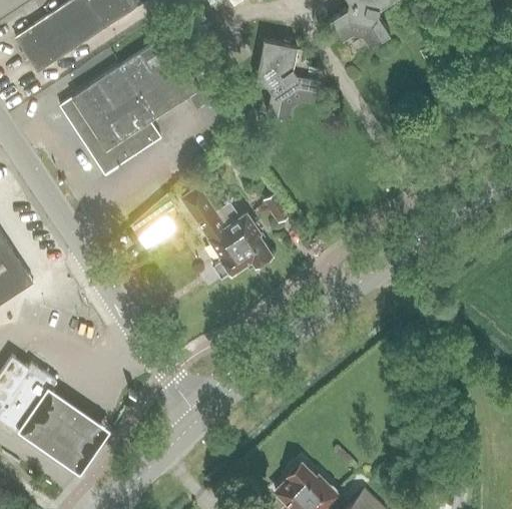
[(38,73),(133,11),(148,0),(75,0),(15,40),(24,52),(20,55),(26,63),(29,61),(38,73)]
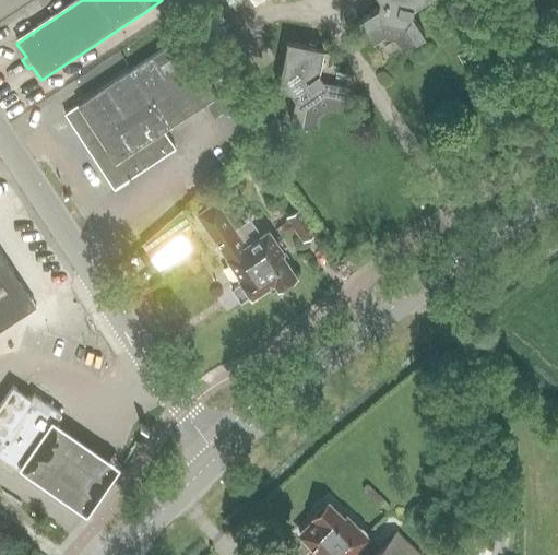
[(430,0),(377,0),(380,6),(378,13),(357,26),(372,49),(383,42),(395,45),(402,56),(426,40),(412,19),(414,11),(430,0)]
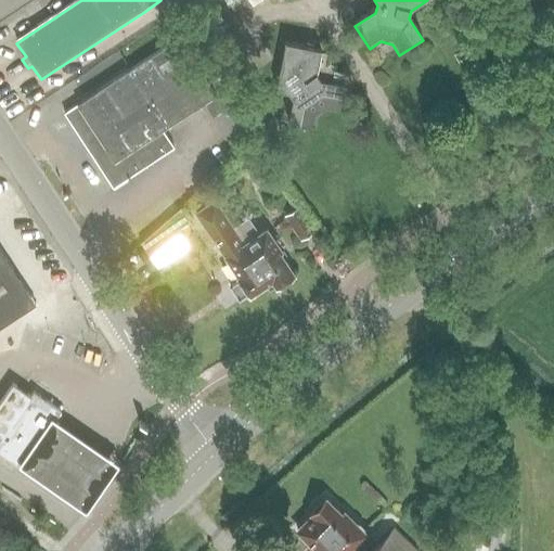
[(217,98),(179,40),(64,116),(113,191),(174,150),(163,133),(203,106),(213,120),(224,112),(216,99),(217,98)]
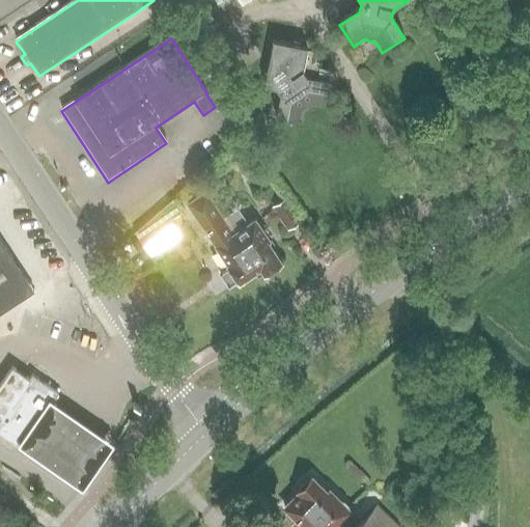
[(324,110),(329,84),(306,80),(302,74),(307,52),(273,45),(263,89),(275,91),(280,99),(275,120),(301,126),(304,113),(313,108),(324,110)]
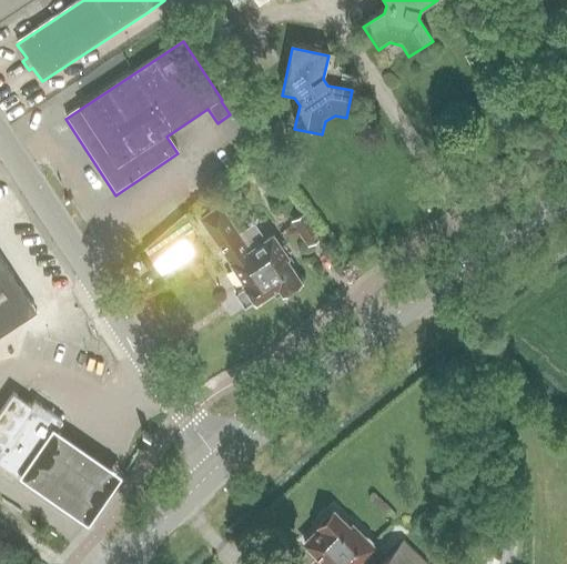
[(277,178),(269,162),(253,171),(262,187),(277,178)]
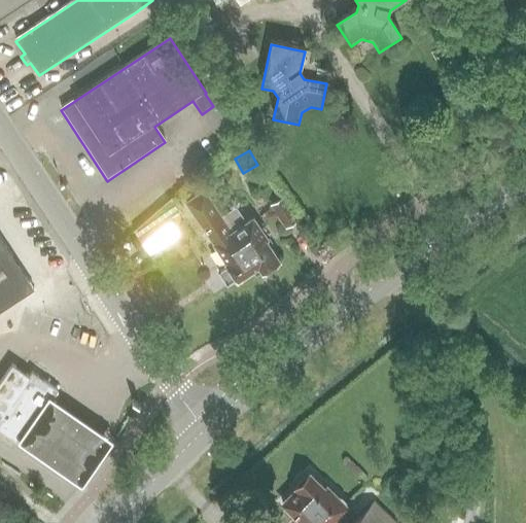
[(256,271),(222,221),(204,195),(186,207),(229,267),(219,274),(229,287),(236,282),(238,284),(256,271)]
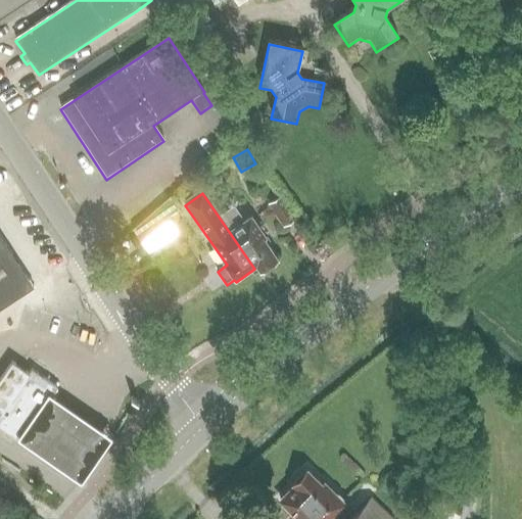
[(181,213),(172,199),(134,233),(149,256),(179,237),(169,221),(181,213)]
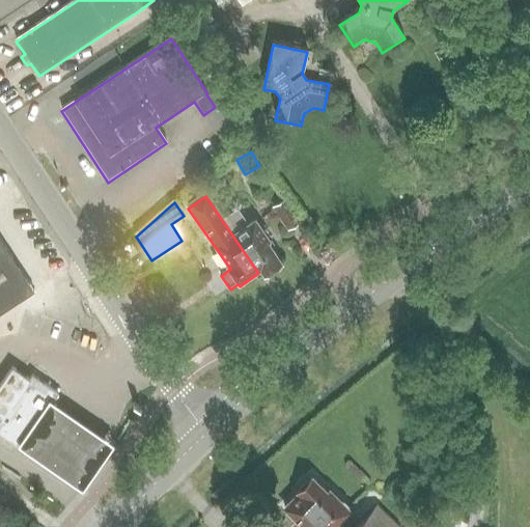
[(287,233),(301,225),(287,202),(274,211),(287,233)]
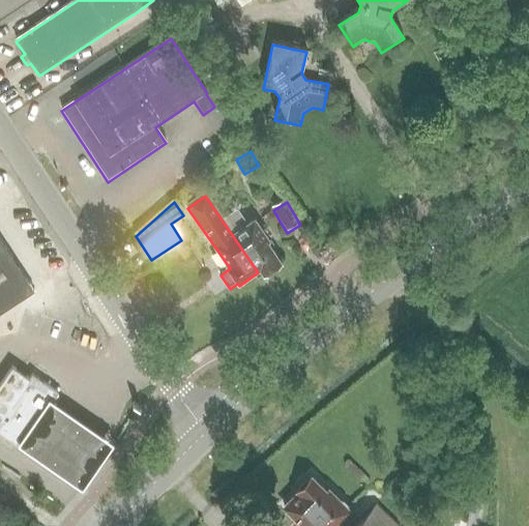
[(224,223),(258,272),(260,271),(263,276),(280,265),(266,245),(267,240),(255,222),(246,227),(237,213),(224,223)]
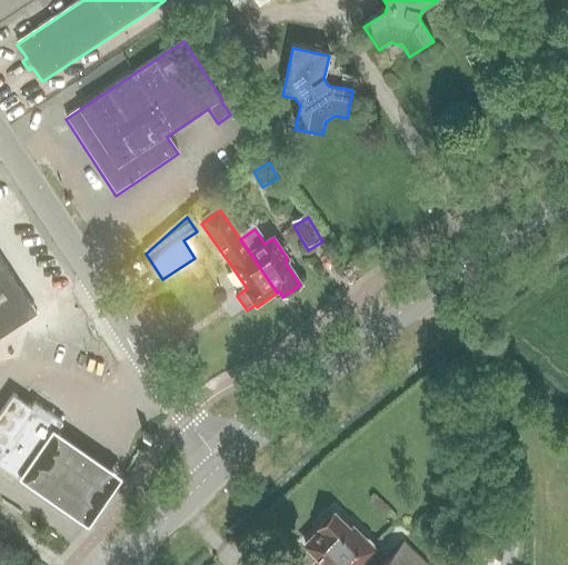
[(0,338),(36,316),(0,261),(0,338)]
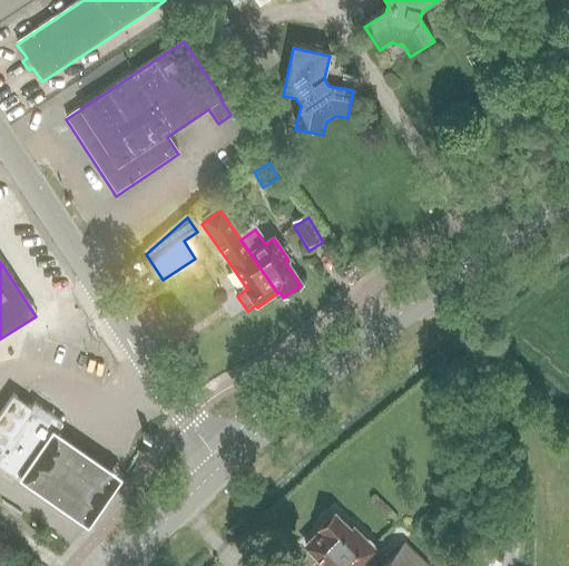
[(35,406),(31,410),(22,403),(13,397),(0,416),(0,449),(3,451),(0,455),(0,468),(22,484),(25,480),(58,431),(62,425),(35,406)]
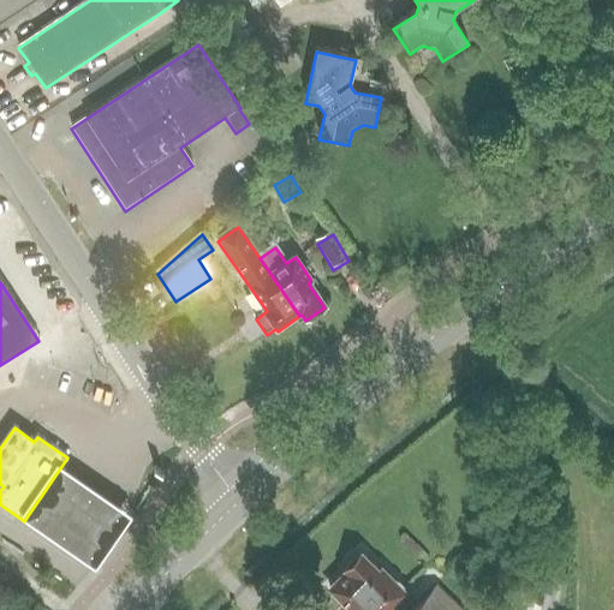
[(132,513),(63,465),(27,518),(97,566),(132,513)]
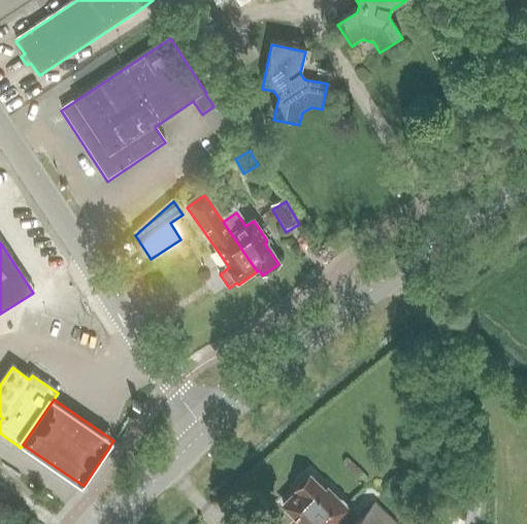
[(390,523),(373,508),(356,523),(343,523),(340,520),(348,513),(344,509),(343,505),(340,501),(336,501),(326,490),(324,492),(309,478),(295,492),(297,494),(283,508),(298,523),(390,523)]
